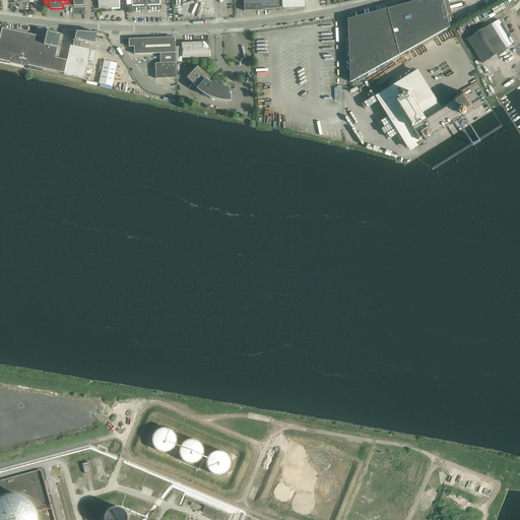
[(119,8),(118,0),(98,0),(99,8),(119,8)]
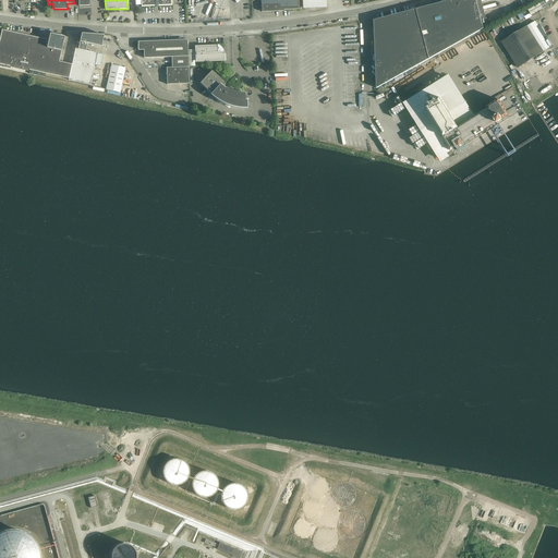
[(261,0),(262,11),(284,10),(300,9),(299,0),(261,0)]
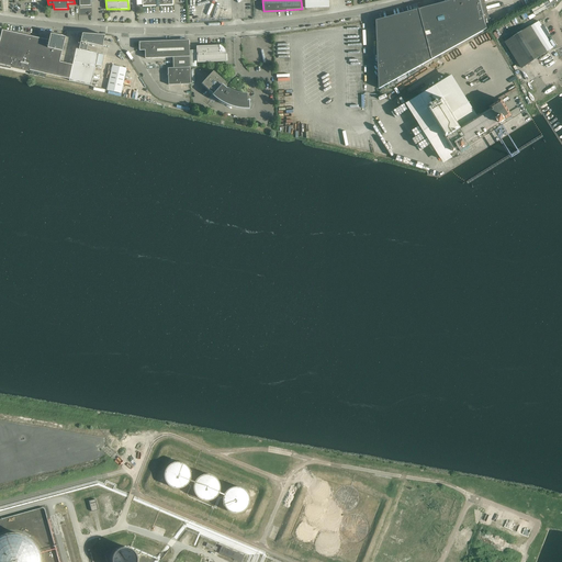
[(453,0),(403,13),(377,21),(380,89),(487,29),(486,24),(489,23),(482,0),(453,0)]
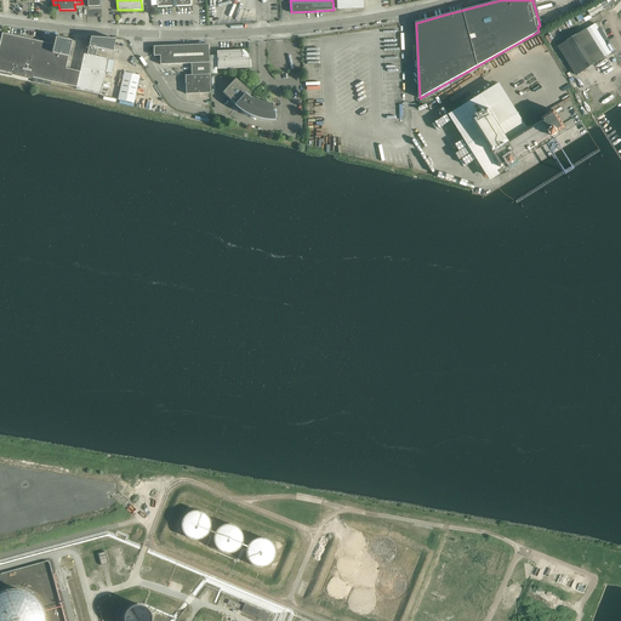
[(558,47),(576,77),(605,58),(605,57),(611,52),(597,29),(599,28),(596,24),(577,35),(568,41),(558,47)]
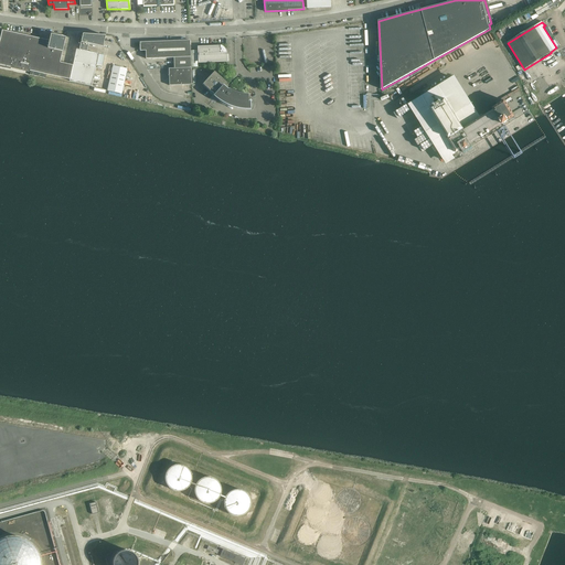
[(0,65),(30,72),(30,71),(70,80),(73,65),(72,65),(72,66),(60,64),(62,52),(48,49),(50,41),(2,30),(0,39),(0,65)]
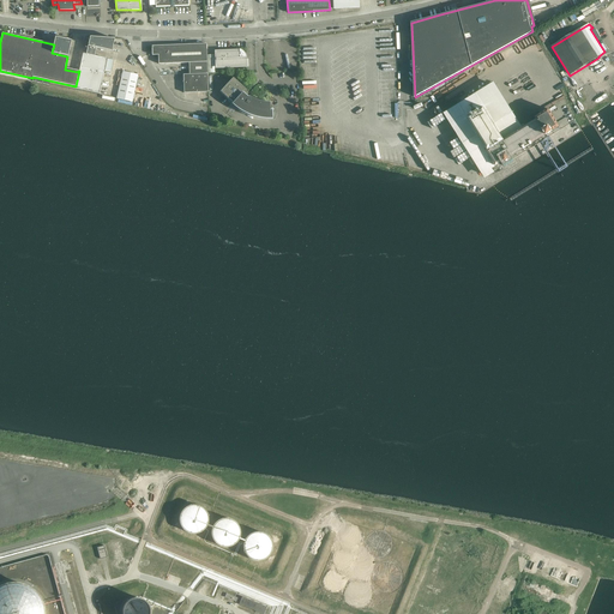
[(90,37),(88,46),(96,48),(112,52),(114,38),(90,37)]
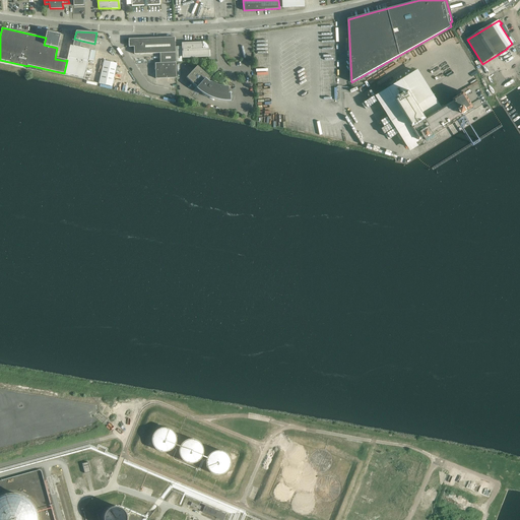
[(159,53),(160,63),(176,62),(175,37),(128,39),(129,47),(134,47),(134,54),(159,53)]
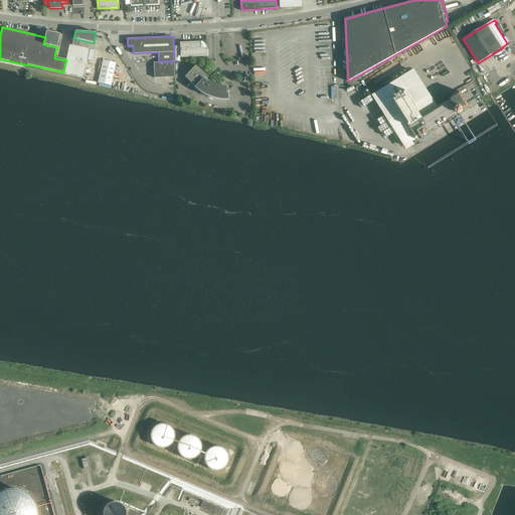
[(203,42),(200,41),(200,42),(181,43),(181,56),(207,55),(207,49),(206,47),(205,44),(203,42)]
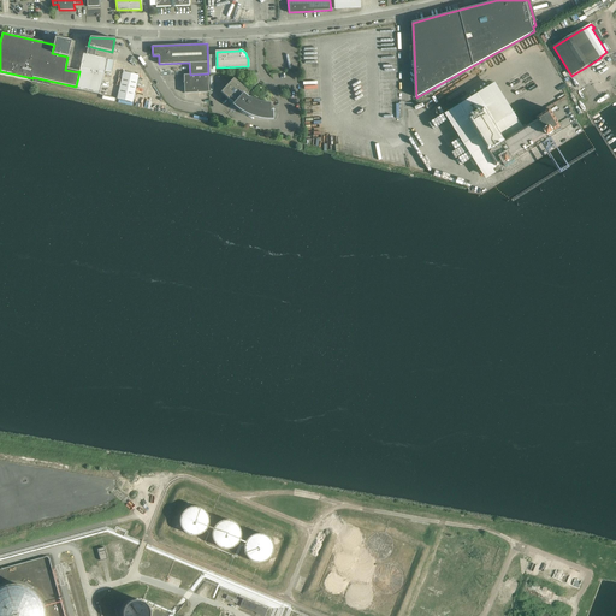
[(123,72),(118,99),(132,102),(138,75),(123,72)]
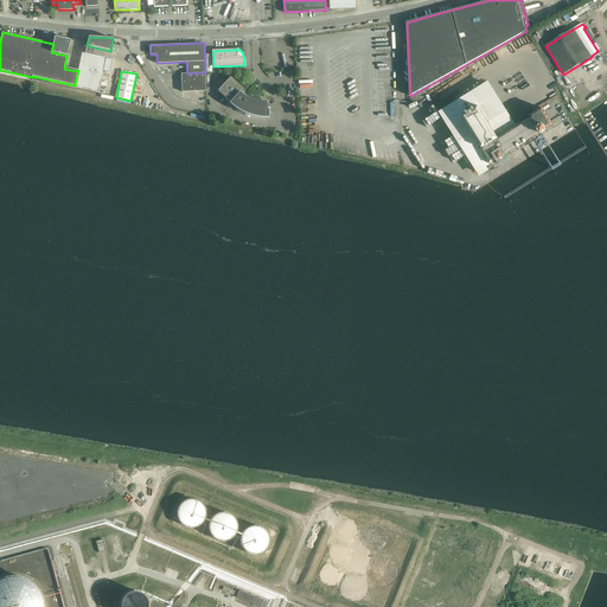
[(205,72),(187,74),(181,74),(181,91),(205,91),(205,72)]
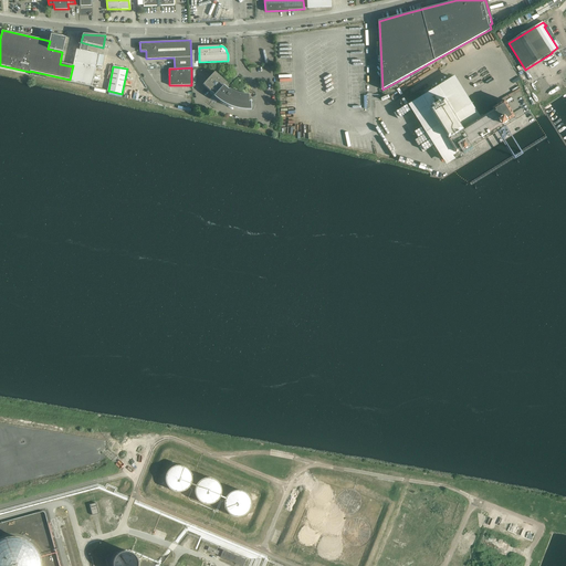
[(244,109),(251,111),(251,104),(248,104),(248,94),(244,94),(240,94),(237,93),(233,91),(229,90),(229,88),(228,91),(224,88),(223,87),(228,83),(215,72),(211,75),(203,84),(211,92),(213,94),(215,95),(216,96),(216,97),(215,97),(213,98),(215,100),(217,100),(217,97),(218,97),(219,100),(218,101),(224,104),(230,107),(237,109),(244,109)]
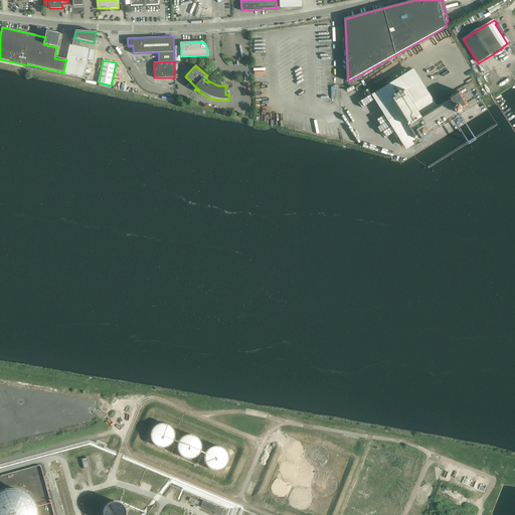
[(422,118),(439,108),(414,68),(372,95),(404,146),(415,139),(408,127),(409,126),(392,99),(406,91),(422,118)]
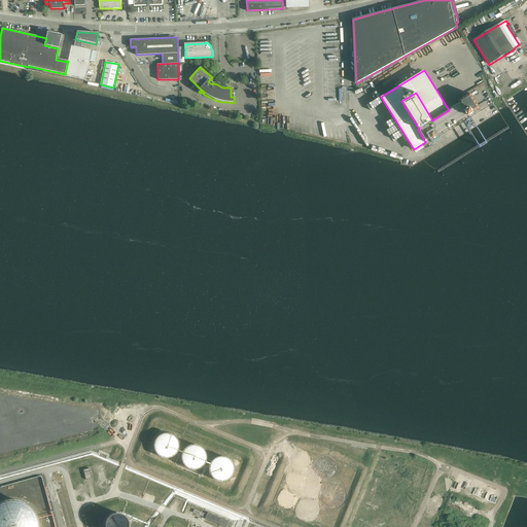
[(460,103),(449,110),(432,120),(416,93),(401,101),(419,129),(418,130),(425,142),(426,142),(432,139),(437,136),(449,128),(450,129),(452,127),(454,125),(455,126),(455,125),(457,124),(469,115),(469,116),(475,113),(473,112),(480,109),(471,94),(460,101),(460,103)]
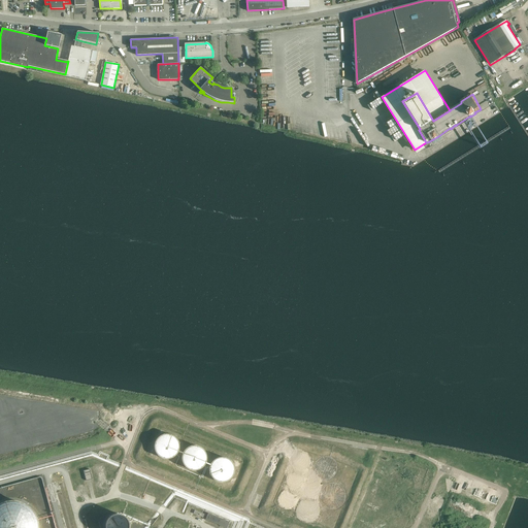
[(174,437),(173,436),(173,435),(172,435),(171,434),(170,434),(169,434),(168,434),(167,434),(166,434),(165,434),(164,434),(163,434),(162,434),(162,435),(161,435),(160,435),(159,436),(158,437),(157,438),(156,439),(156,440),(155,441),(155,442),(155,443),(154,444),(154,446),(154,447),(154,448),(154,449),(155,450),(155,451),(155,452),(156,453),(156,454),(157,454),(157,455),(158,455),(158,456),(159,457),(160,457),(161,457),(161,458),(162,458),(164,459),(165,459),(166,459),(167,459),(168,459),(169,459),(170,458),(172,458),(172,457),(173,457),(174,456),(175,456),(176,455),(176,454),(177,453),(177,452),(178,451),(178,450),(179,449),(179,448),(179,447),(179,446),(179,444),(178,443),(178,442),(178,441),(177,440),(177,439),(176,438),(175,437),(174,437)]
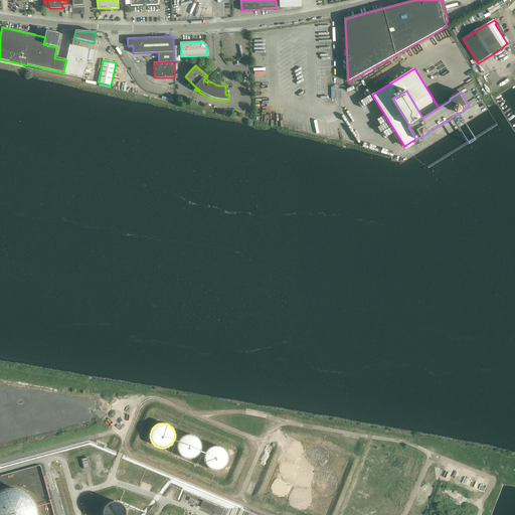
[(199,440),(199,439),(198,438),(197,438),(196,437),(194,436),(193,435),(192,435),(191,435),(190,435),(189,435),(188,435),(187,435),(186,435),(185,435),(184,436),(183,436),(182,437),(181,438),(180,439),(180,440),(179,440),(179,441),(178,442),(178,443),(177,444),(177,445),(177,446),(177,447),(177,448),(177,449),(177,450),(178,451),(178,452),(179,453),(179,454),(180,454),(180,455),(181,456),(182,456),(183,457),(184,458),(185,458),(186,459),(188,459),(189,459),(190,459),(192,459),(193,458),(194,458),(195,458),(196,457),(197,456),(198,456),(199,455),(199,454),(200,453),(200,452),(201,451),(201,450),(201,449),(201,448),(201,447),(201,446),(201,445),(201,444),(201,443),(200,442),(200,441),(199,440)]
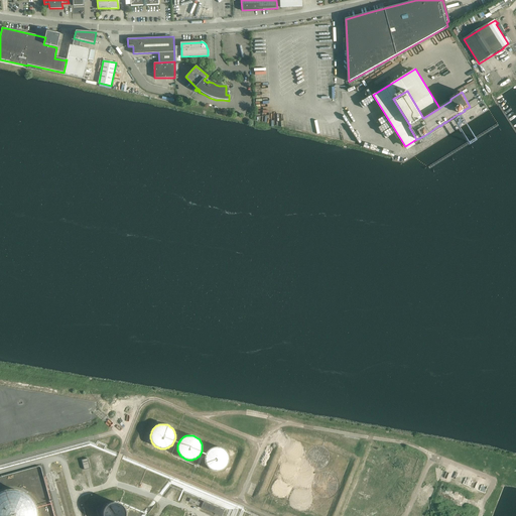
[(303,449),(303,448),(303,447),(302,447),(302,446),(301,445),(300,444),(299,444),(298,443),(297,443),(296,443),(295,443),(294,443),(293,443),(293,444),(292,444),(291,445),(290,445),(290,446),(289,446),(289,447),(288,448),(288,449),(288,450),(288,452),(288,453),(288,454),(289,454),(289,455),(289,456),(290,457),(291,458),(292,459),(293,459),(294,459),(295,459),(296,459),(297,459),(298,459),(299,459),(300,458),(301,458),(301,457),(302,457),(302,456),(303,455),(303,454),(303,453),(304,452),(304,450),(303,450),(303,449)]
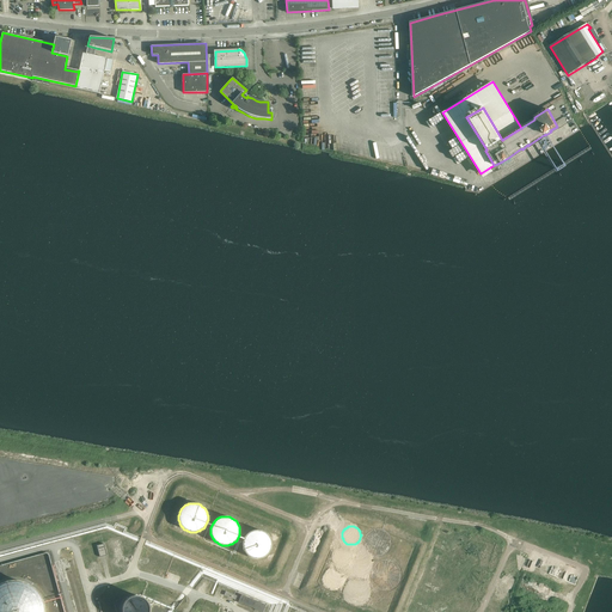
[(244,538),(243,539),(243,540),(243,542),(243,543),(243,544),(243,545),(243,546),(243,548),(243,549),(244,550),(244,551),(245,552),(246,554),(248,555),(249,556),(250,557),(251,557),(252,558),(254,558),(255,558),(256,558),(257,558),(258,558),(259,558),(261,558),(263,557),(264,557),(265,556),(267,555),(268,554),(269,552),(269,551),(270,551),(270,550),(270,549),(271,548),(271,546),(271,545),(271,544),(271,543),(271,542),(271,540),(270,539),(270,538),(269,537),(269,536),(268,536),(268,534),(267,533),(265,532),(264,532),(263,531),(262,531),(261,530),(259,530),(258,530),(257,530),(256,530),(255,530),(254,530),(252,531),(251,531),(249,532),(248,533),(246,533),(246,534),(245,536),(244,537),(244,538)]
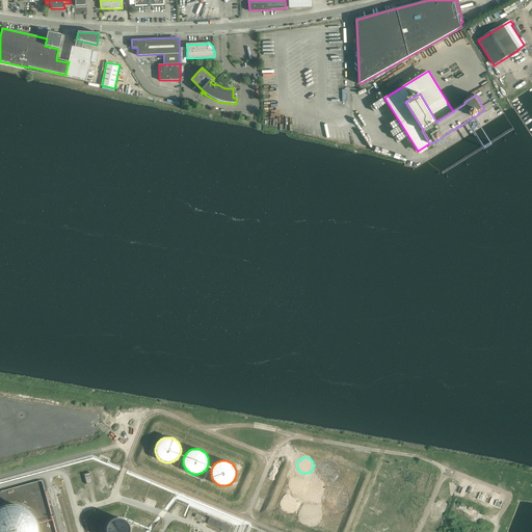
[(337,464),(336,463),(335,462),(334,461),(333,461),(331,460),(330,460),(329,460),(327,460),(326,460),(325,460),(324,461),(323,461),(322,462),(321,462),(321,463),(320,463),(319,464),(319,466),(318,466),(318,467),(318,468),(317,469),(317,470),(317,471),(317,472),(317,473),(317,474),(318,475),(318,476),(318,477),(319,477),(319,478),(320,479),(321,480),(322,481),(323,481),(324,482),(325,482),(326,482),(327,482),(328,482),(330,482),(331,482),(333,482),(334,481),(335,480),(336,480),(337,479),(338,478),(338,477),(339,476),(339,475),(339,474),(340,473),(340,472),(340,471),(339,470),(339,469),(339,468),(339,467),(338,467),(338,466),(338,464),(337,464)]
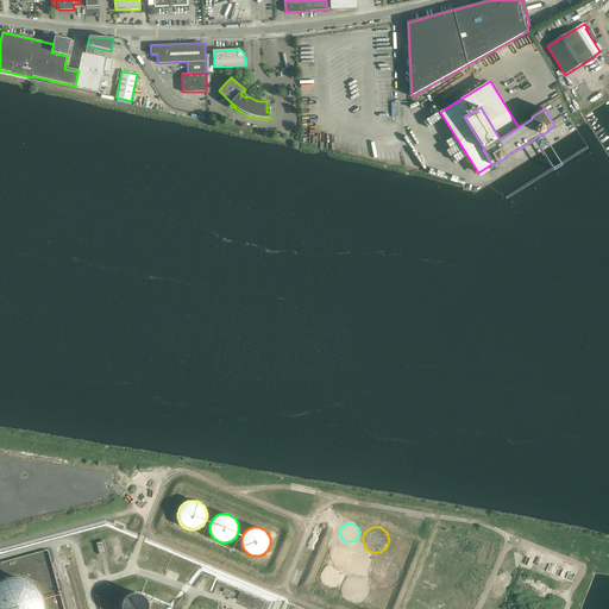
[(106,553),(104,541),(96,542),(100,554),(105,553),(106,553)]
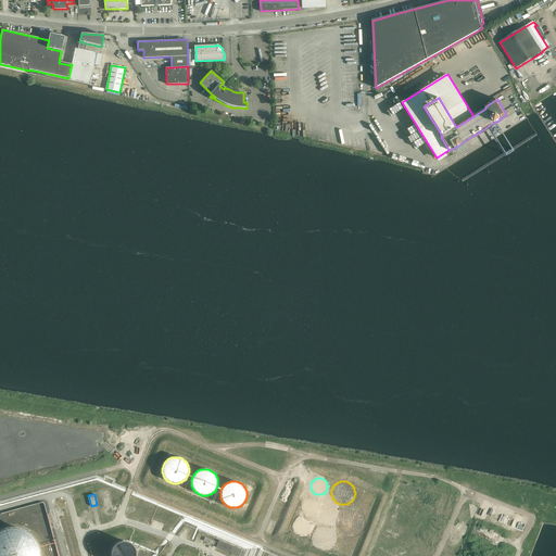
[(302,505),(302,506),(302,507),(302,508),(303,509),(303,510),(304,512),(305,513),(306,514),(307,514),(307,515),(308,515),(310,515),(311,515),(312,515),(313,515),(314,514),(315,514),(316,513),(317,512),(318,510),(318,509),(318,508),(319,508),(319,507),(319,506),(319,505),(318,504),(318,503),(318,502),(317,502),(317,501),(316,501),(316,500),(315,498),(314,498),(313,498),(312,498),(312,497),(310,497),(310,498),(308,498),(307,498),(306,498),(305,500),(304,501),(304,502),(303,502),(303,503),(303,504),(302,504),(302,505)]
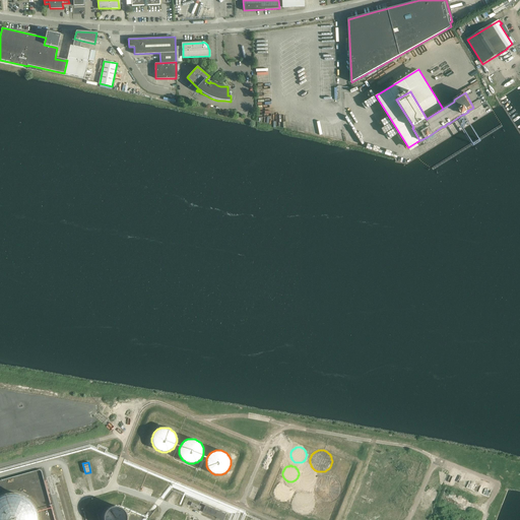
[(340,490),(340,489),(340,488),(340,486),(339,485),(339,484),(338,483),(338,482),(337,481),(337,480),(336,480),(335,479),(335,478),(334,478),(333,477),(332,477),(331,477),(330,476),(329,476),(328,476),(327,476),(326,476),(325,476),(324,476),(323,477),(322,478),(321,478),(320,479),(319,479),(319,480),(318,481),(317,481),(317,482),(316,483),(316,484),(316,485),(316,486),(315,488),(315,489),(315,490),(315,491),(316,492),(316,493),(316,494),(317,495),(317,496),(318,497),(319,498),(320,499),(321,500),(322,500),(323,500),(323,501),(324,501),(325,501),(326,501),(327,502),(328,502),(329,501),(330,501),(331,501),(332,501),(333,500),(334,500),(335,499),(336,498),(337,497),(338,496),(338,495),(339,494),(339,493),(339,492),(340,491),(340,490)]
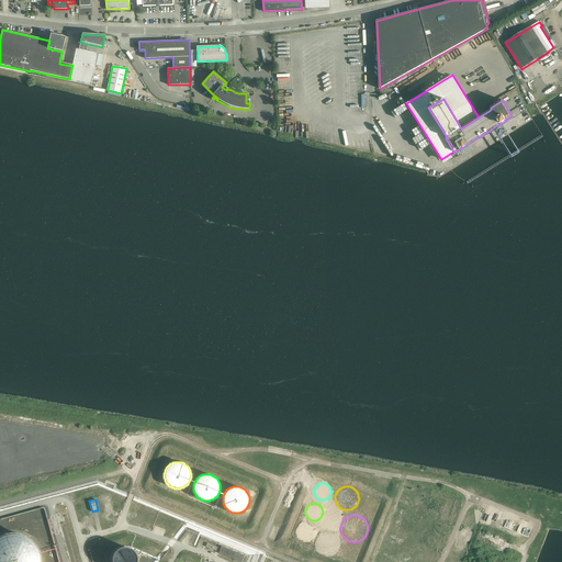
[(298,529),(296,530),(296,531),(296,532),(296,534),(298,535),(298,536),(299,537),(299,538),(300,539),(301,539),(302,540),(303,540),(304,540),(305,540),(306,540),(307,540),(308,539),(310,539),(311,539),(311,538),(312,537),(313,536),(313,535),(313,534),(314,534),(314,532),(314,531),(314,530),(313,529),(313,528),(313,527),(312,527),(312,526),(311,526),(311,525),(310,525),(308,524),(307,524),(306,524),(305,524),(304,524),(303,524),(302,524),(301,525),(300,525),(300,526),(299,526),(299,527),(298,528),(298,529)]
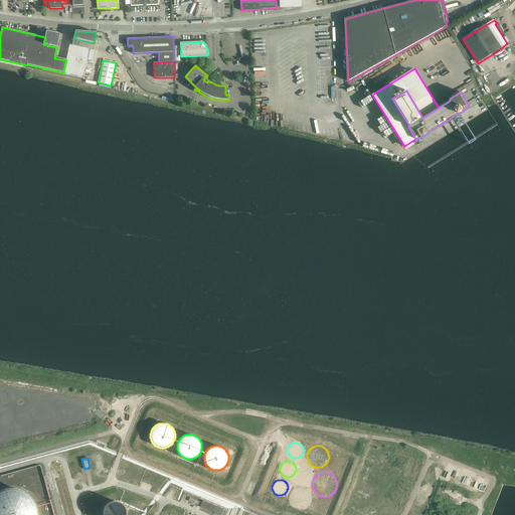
[(309,493),(308,492),(308,491),(307,491),(306,490),(305,490),(304,489),(303,489),(302,489),(301,488),(300,488),(299,488),(298,489),(297,489),(296,489),(295,490),(294,491),(293,491),(293,492),(292,492),(291,493),(291,494),(290,495),(290,496),(290,497),(289,498),(289,499),(289,500),(290,501),(290,502),(290,503),(290,504),(291,504),(291,505),(292,506),(293,507),(294,508),(295,508),(296,509),(297,509),(298,510),(299,510),(301,510),(302,510),(303,510),(304,509),(305,509),(306,509),(306,508),(307,507),(308,506),(309,506),(309,505),(310,504),(310,503),(311,502),(311,501),(311,500),(311,499),(311,498),(311,497),(311,496),(310,495),(310,494),(309,493)]
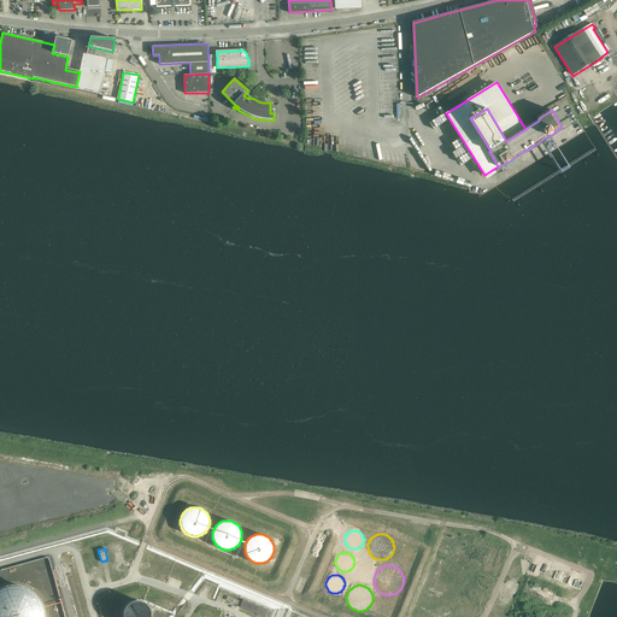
[(0,589),(0,616),(42,616),(42,609),(39,600),(34,593),(25,588),(17,587),(9,587),(0,589)]
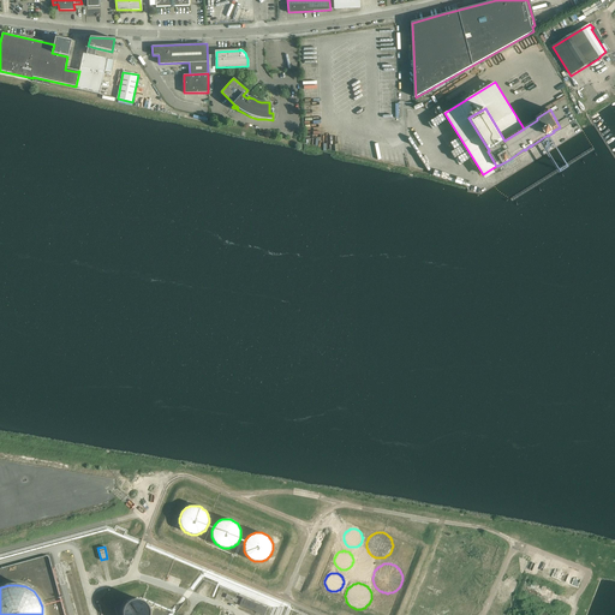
[(258,607),(260,604),(243,597),(239,605),(262,614),(263,614),(266,610),(258,607)]
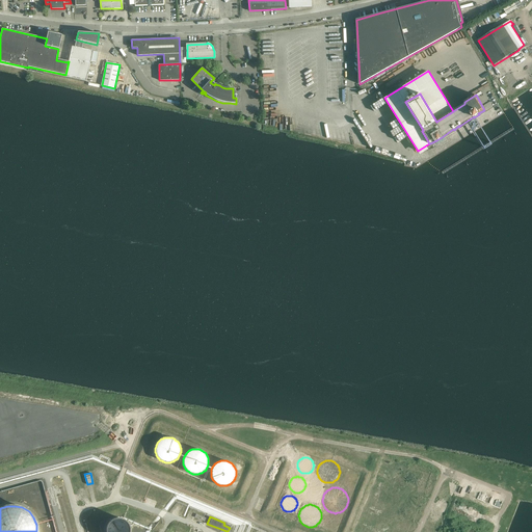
[(129,526),(129,525),(128,525),(128,524),(128,523),(127,523),(127,522),(126,522),(125,521),(125,520),(124,520),(123,520),(122,519),(120,519),(118,519),(117,519),(116,519),(115,519),(114,519),(113,520),(112,520),(111,521),(110,521),(109,522),(109,523),(108,524),(108,525),(107,525),(107,526),(107,527),(107,528),(107,529),(107,530),(107,531),(106,531),(129,531),(130,530),(130,529),(130,528),(129,527),(129,526)]
